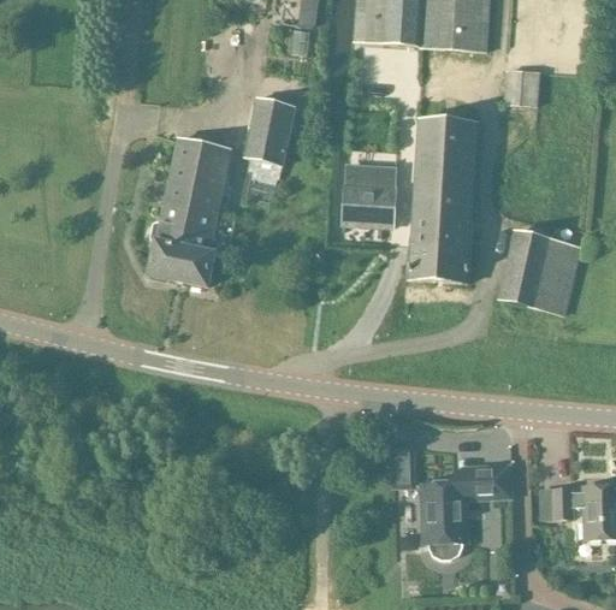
[(356,0),(354,40),(420,43),(424,0),(356,0)]
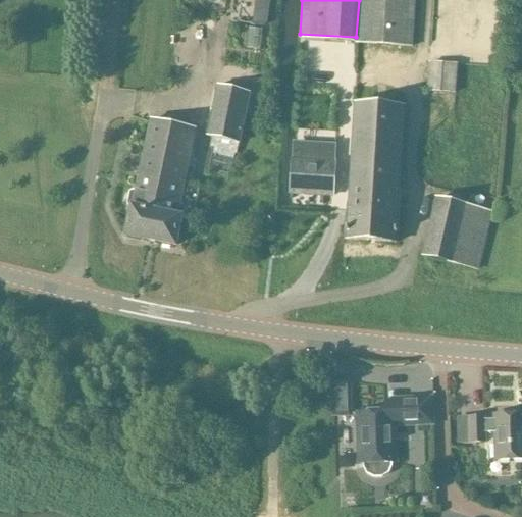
[(359,0),(356,37),(356,39),(412,42),(414,0),(359,0)]
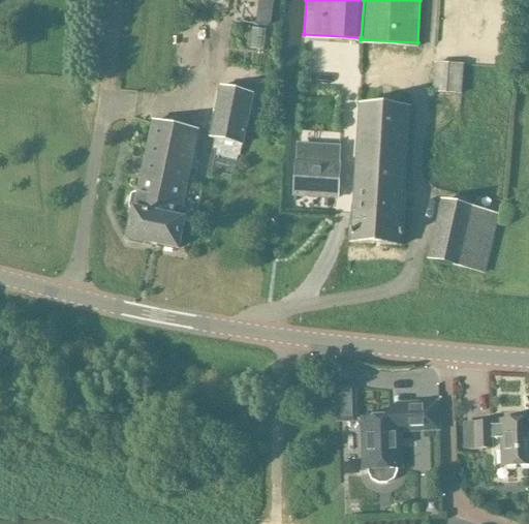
[(462,90),(463,62),(435,60),(433,89),(462,90)]
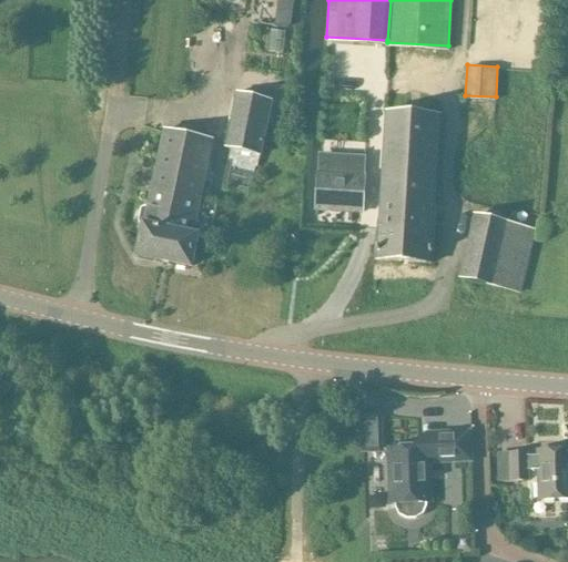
[(257,169),(274,96),(240,89),(226,143),(243,146),(239,164),(257,169)]
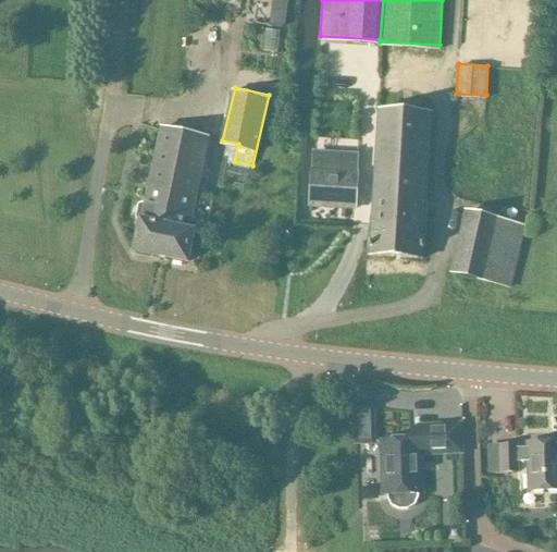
[(422,259),(431,115),(378,112),(369,256),(422,259)]
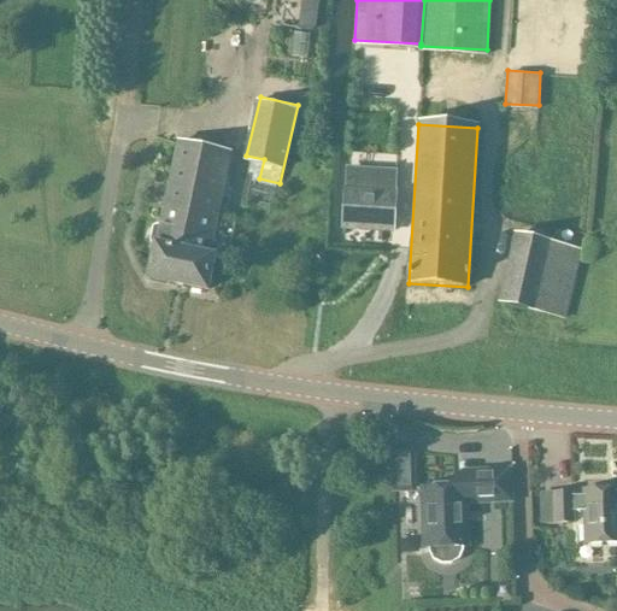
[(178,139),(168,189),(219,201),(231,150),(178,139)]
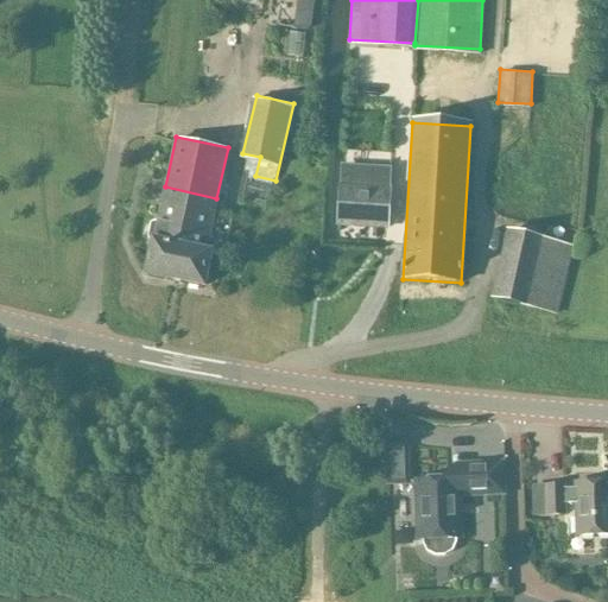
[(390,226),(391,187),(380,187),(380,181),(367,179),(367,185),(341,184),(340,222),(390,226)]
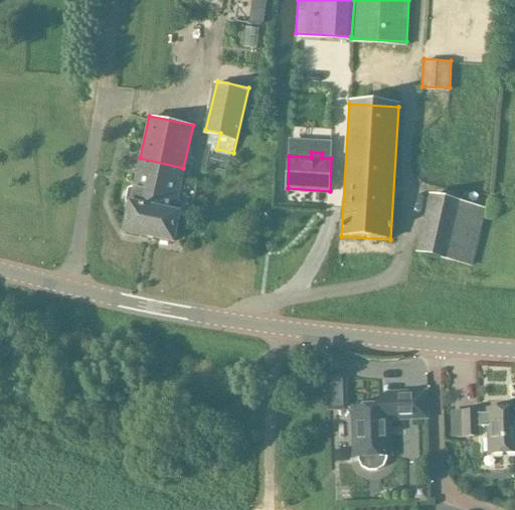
[(174,210),(183,168),(140,158),(134,185),(129,186),(126,198),(131,202),(125,228),(173,238),(179,211),(174,210)]
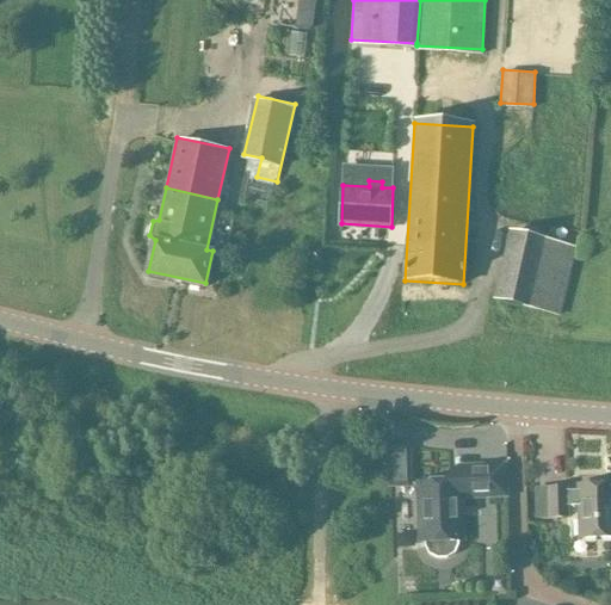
[(556,313),(572,246),(507,230),(492,296),(556,313)]
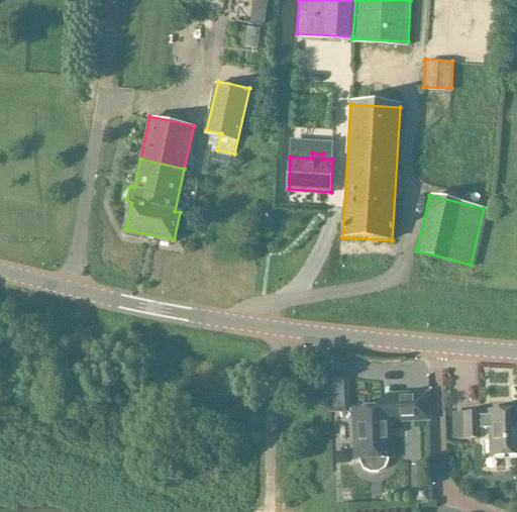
[(329,372),(327,372),(328,407),(332,407),(336,407),(348,407),(347,371),(329,372)]
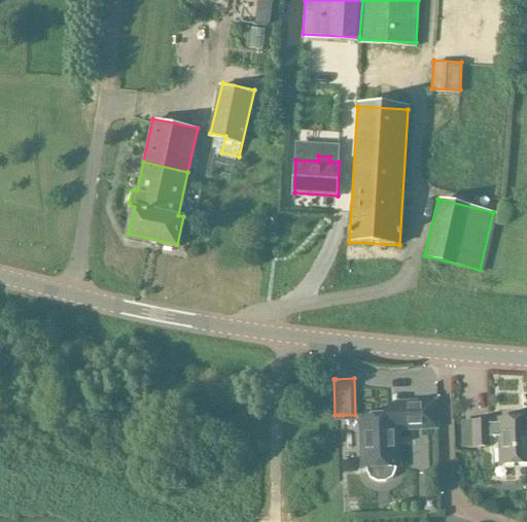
[(364,463),(366,463),(366,467),(371,475),(378,478),(386,478),(393,474),(396,465),(396,462),(397,461),(396,423),(410,422),(437,422),(440,422),(438,395),(437,395),(395,396),(394,398),(394,403),(394,413),(363,414),(364,463)]
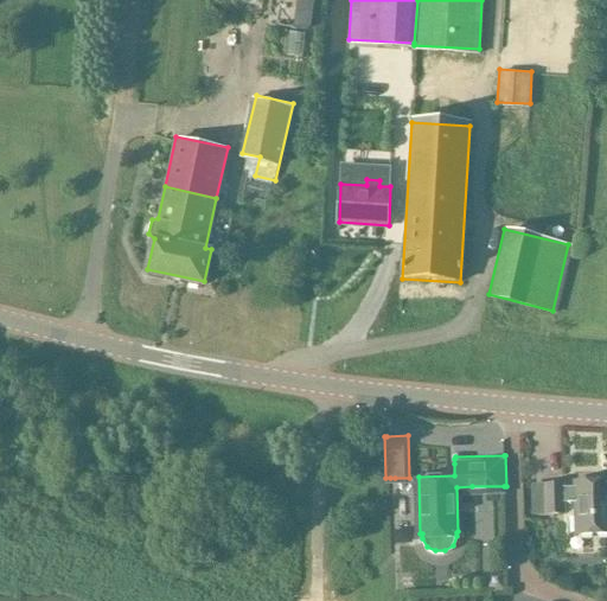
[(562,478),(545,479),(545,481),(547,510),(563,509),(563,499),(576,498),(577,530),(606,529),(606,477),(575,478),(575,484),(563,484),(562,480),(562,478)]
